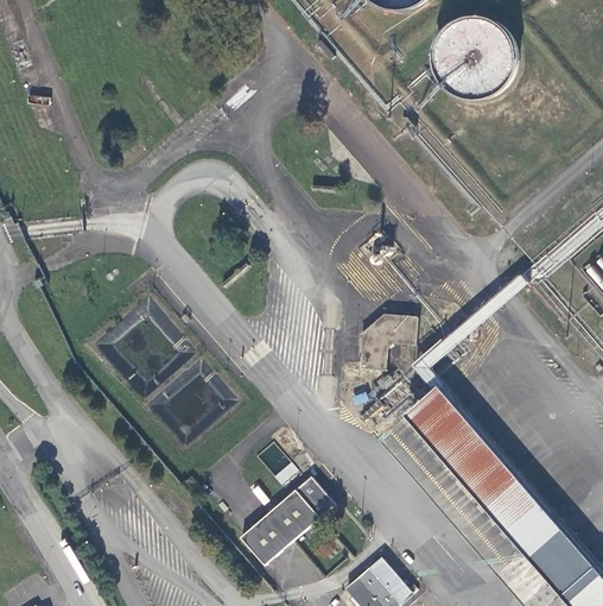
[(366,0),(372,5),(382,10),(394,11),(406,10),(417,5),(421,0),(366,0)]
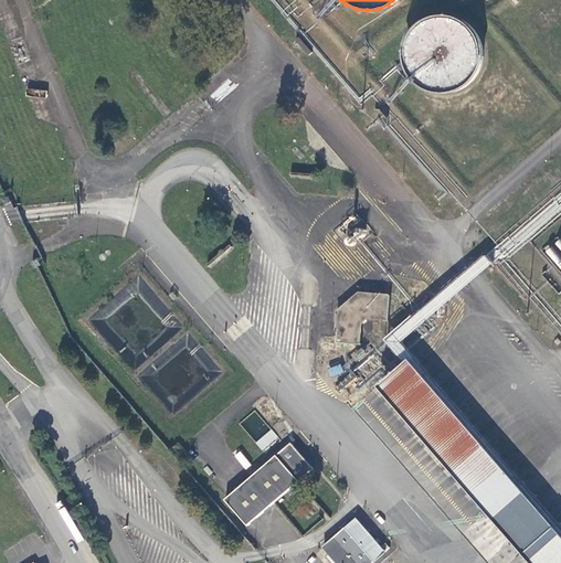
[(475,36),(468,28),(459,20),(448,16),(438,14),(427,17),(417,21),(409,29),(403,39),(400,49),(401,60),(404,71),(410,80),(419,87),(429,92),(441,93),(452,92),(462,86),(469,78),(476,70),(478,59),(478,48),(475,36)]
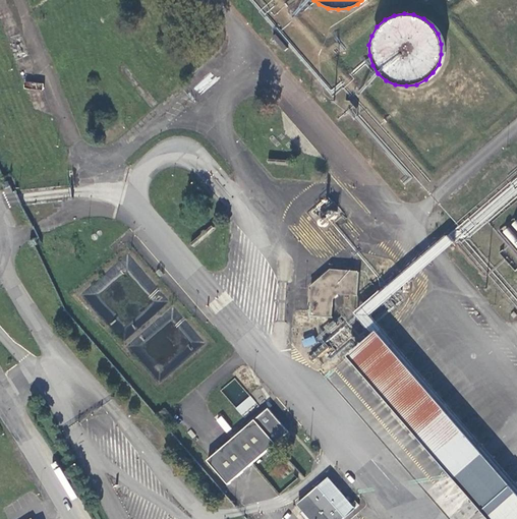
[(516,222),(512,217),(497,230),(516,251),(516,222)]
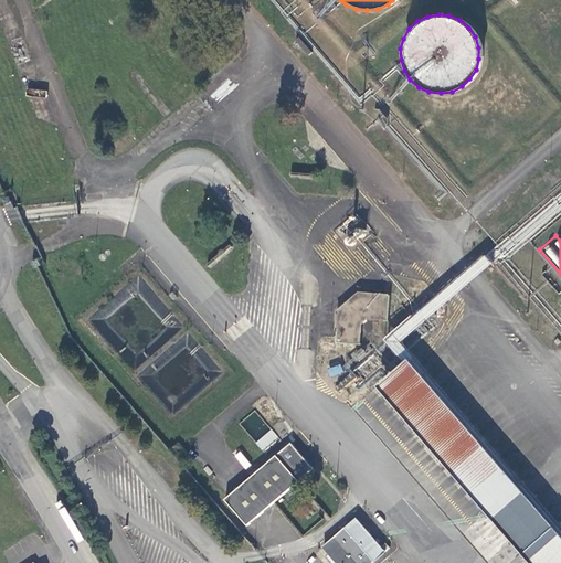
[(383,319),(387,293),(356,290),(334,310),(331,342),(357,342),(359,322),(367,316),(383,319)]
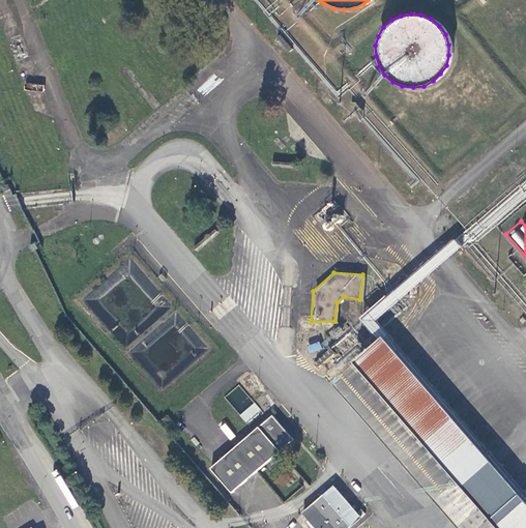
[(525,527),(525,502),(381,335),(353,360),(498,527),(525,527)]
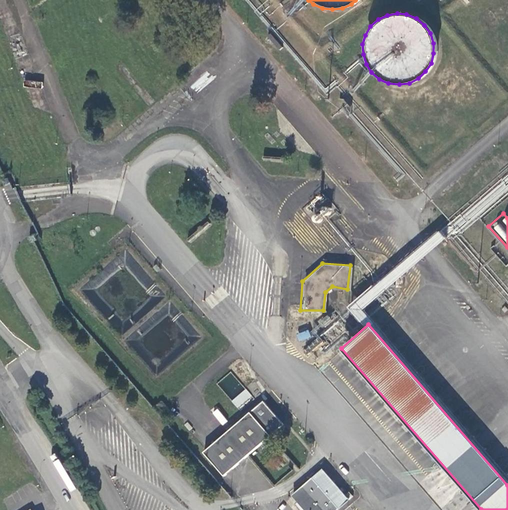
[(295,340),(307,336),(304,328),(292,332),(295,340)]
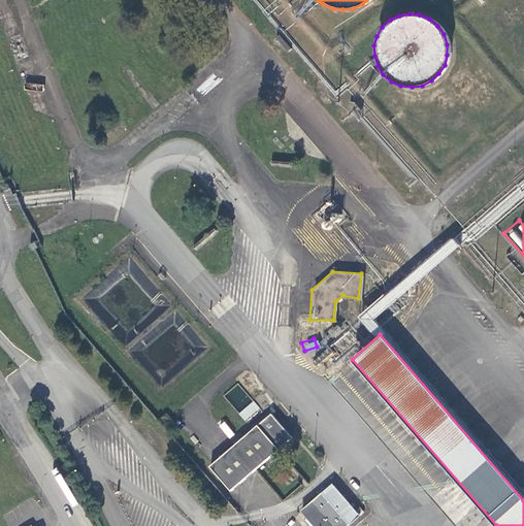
[(250,399),(234,411),(241,420),(256,407),(250,399)]
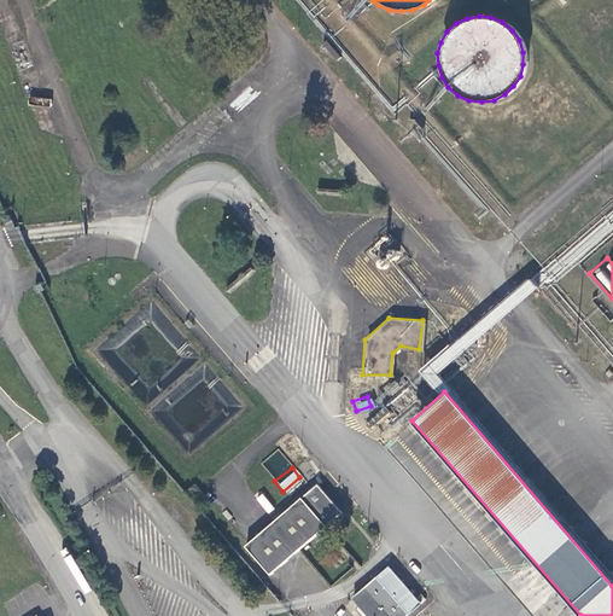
[(338,511),(314,483),(244,545),(268,573),(338,511)]
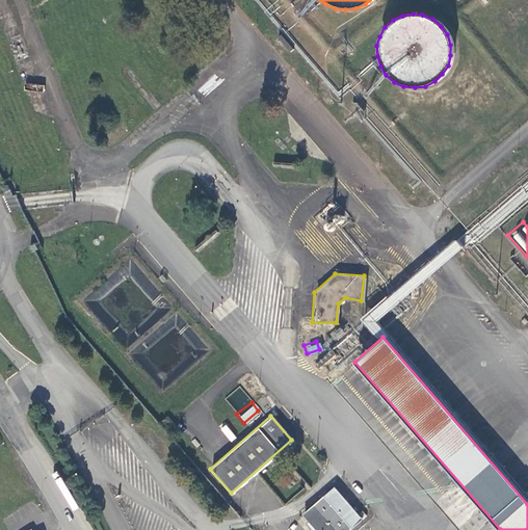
[(222,423),(217,427),(227,440),(232,435),(222,423)]
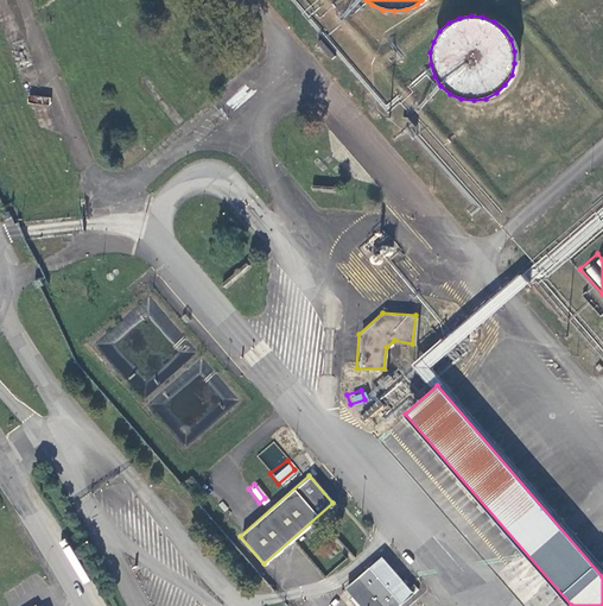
[(393,605),(411,592),(380,555),(343,587),(359,605),(393,605)]
